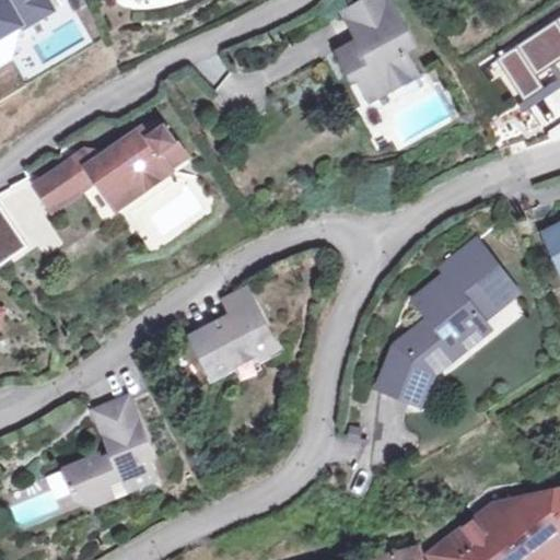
[(0,0),(0,36),(22,24),(24,26),(56,9),(49,0),(0,0)]
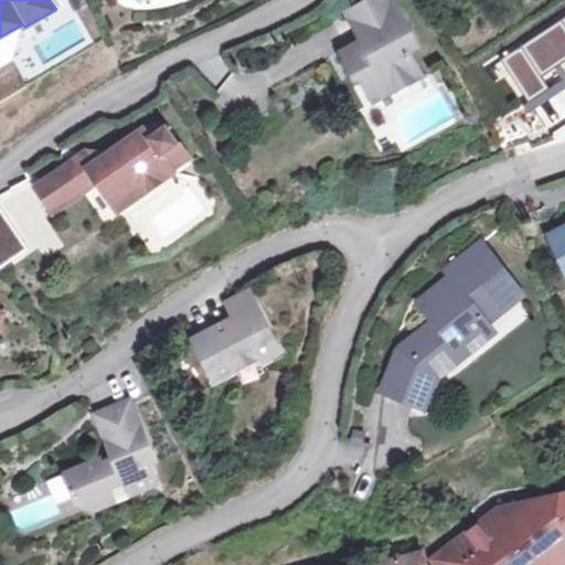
[(372,103),(420,77),(407,54),(416,49),(388,0),(372,0),(353,10),(364,31),(361,41),(340,53),(355,83),(360,80),(372,103)]
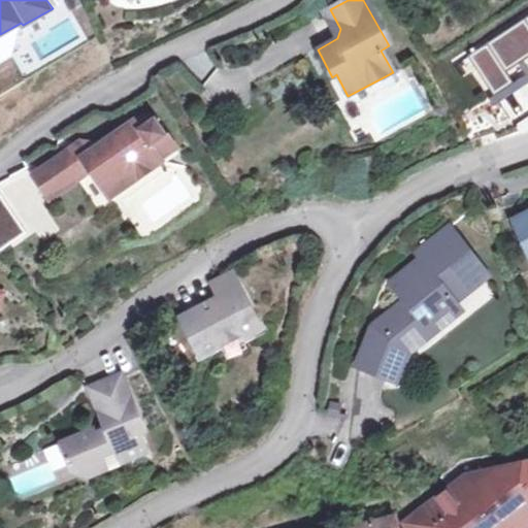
[(340,29),(330,9),(324,13),(337,38),(340,29)]
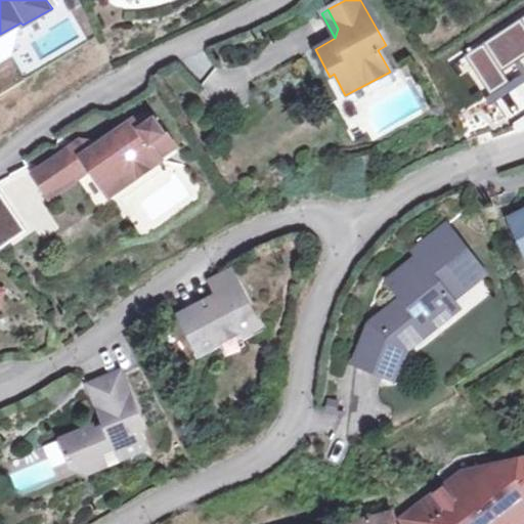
[(390,72),(345,95),(351,106),(396,83),(390,72)]
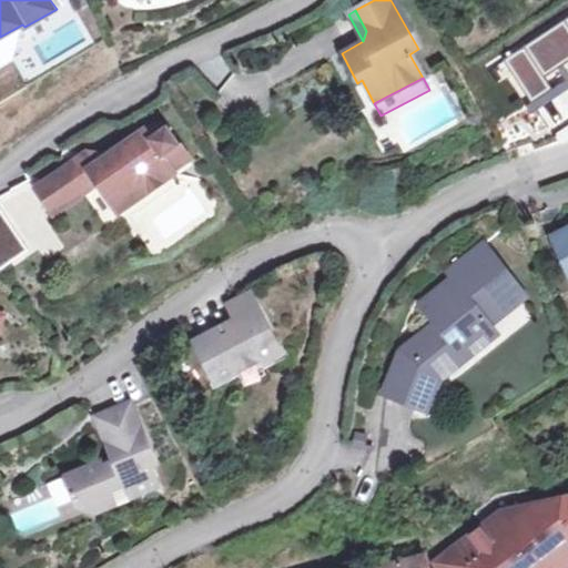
[(115,214),(134,200),(139,201),(171,180),(172,175),(189,163),(166,131),(149,142),(143,133),(109,156),(108,168),(74,164),(73,164),(38,189),(38,190),(37,190),(37,191),(37,192),(38,193),(39,194),(52,215),(85,192),(91,193),(98,189),(115,214)]
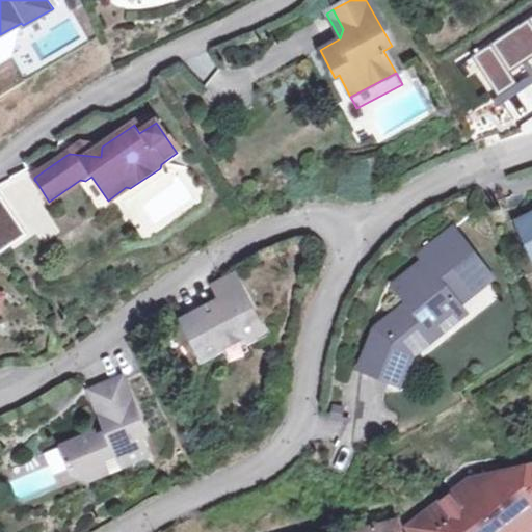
[(0,187),(0,258),(56,228),(36,193),(38,191),(28,171),(0,187)]
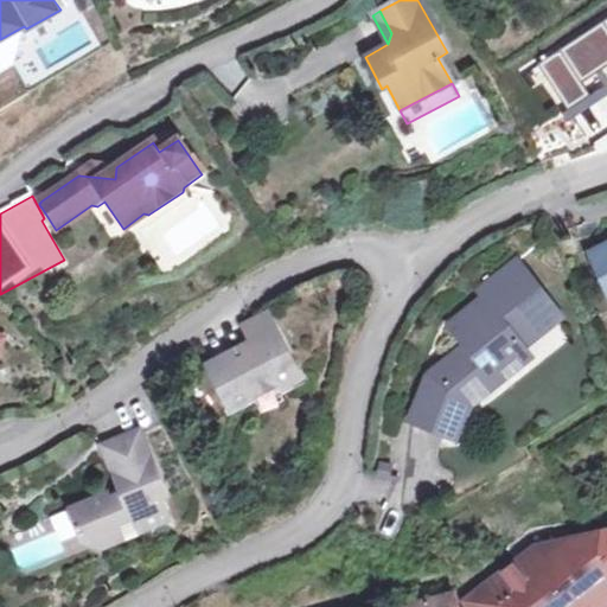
[(606,234),(599,238),(605,249),(592,256),(606,292),(606,234)]
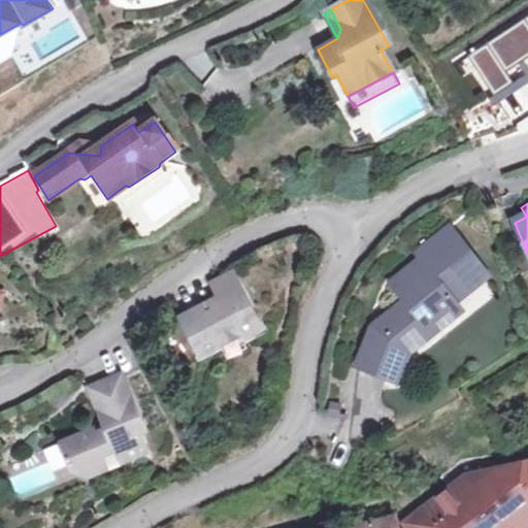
[(423,327),(433,331),(459,311),(453,302),(486,277),(448,228),(415,253),(421,262),(405,273),(403,271),(389,283),(406,305),(365,336),(354,366),(385,378),(398,345),(423,327)]
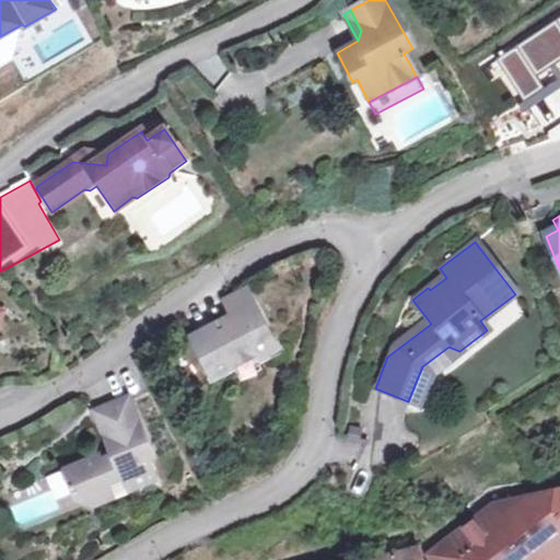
[(231,314),(252,304),(245,290),(224,301),(231,314)]
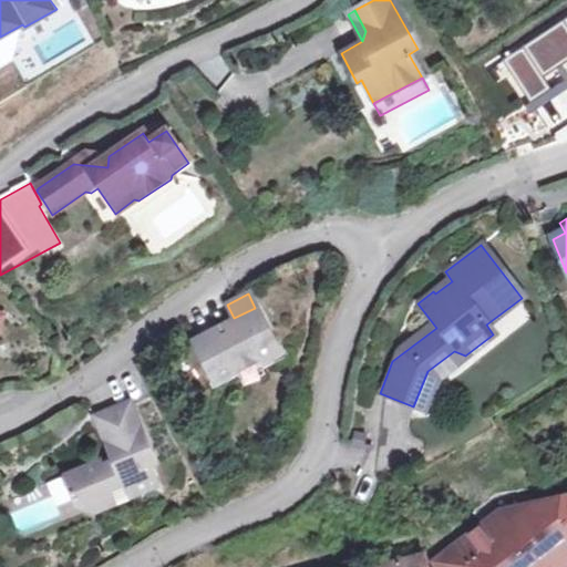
[(213,380),(235,369),(254,359),(256,363),(258,362),(278,352),(255,308),(234,318),(192,339),(213,380)]
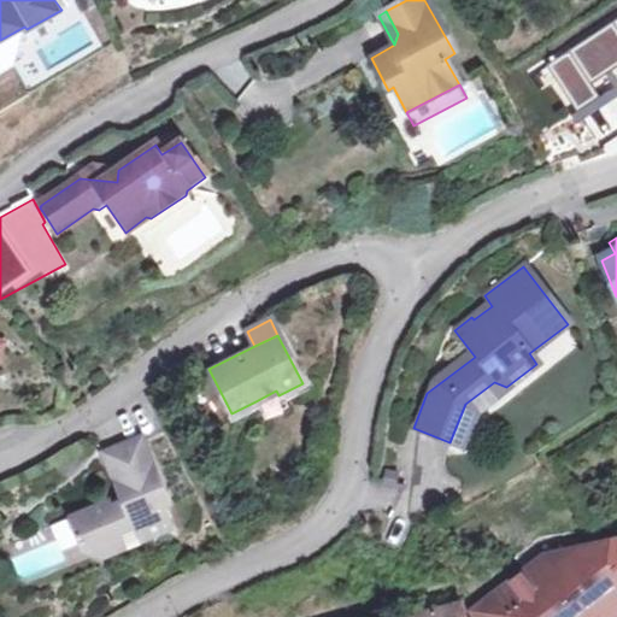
[(475,411),(506,387),(494,382),(465,404),(450,442),(459,447),(475,411)]
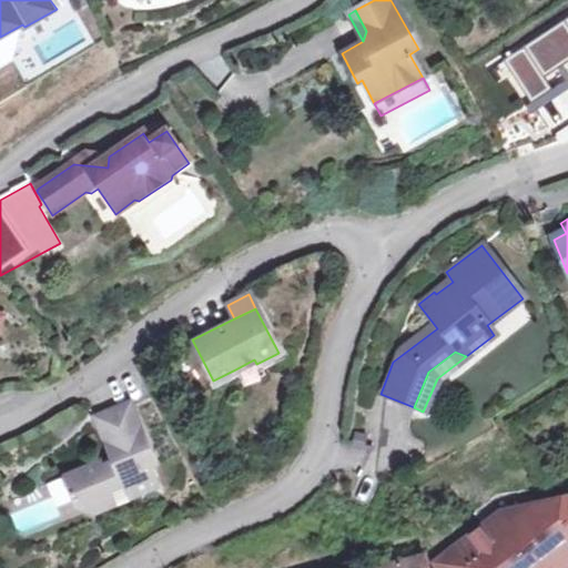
[(254,359),(235,369),(243,385),(263,374),(259,363),(256,364),(254,359)]
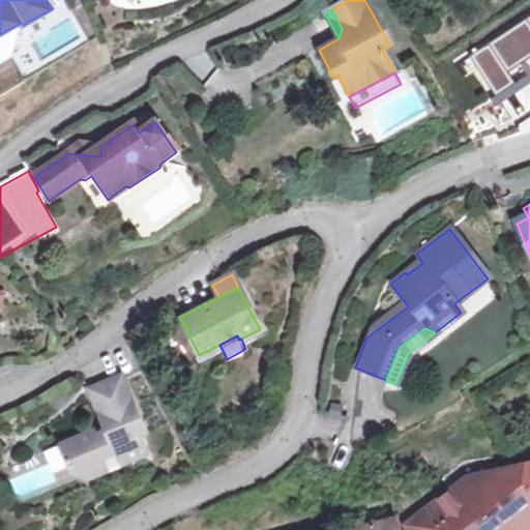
[(97,462),(115,454),(120,467),(143,458),(133,432),(136,423),(118,380),(87,392),(104,435),(91,439),(90,435),(58,447),(64,462),(61,463),(63,470),(67,469),(70,476),(83,481),(102,474),(97,462)]
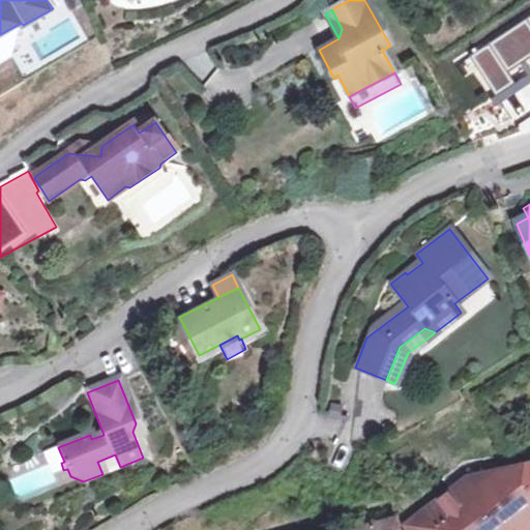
[(336,416),(339,406),(329,403),(326,414),(336,416)]
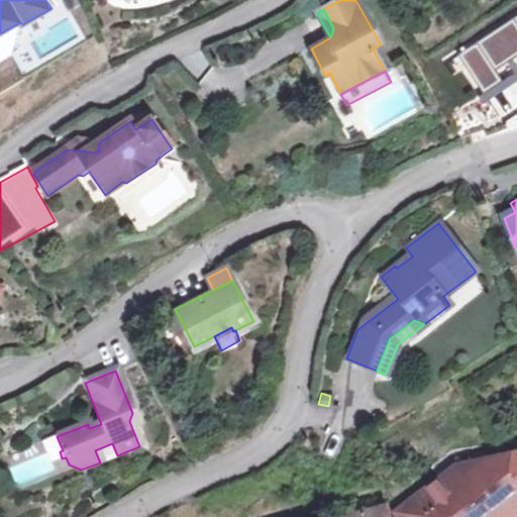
[(516,475),(503,456),(424,516),(501,516),(516,505),(516,475)]
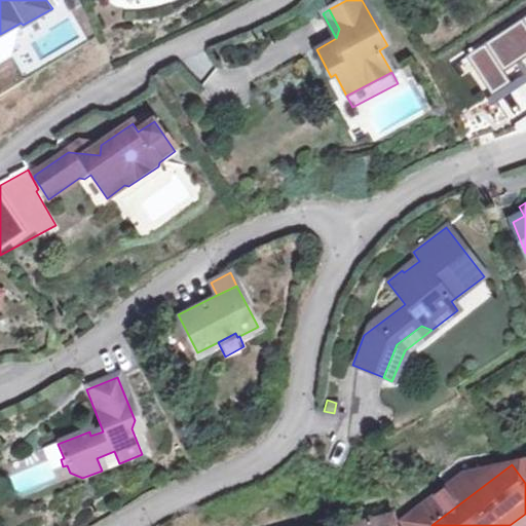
[(391,480),(388,474),(382,477),(386,483),(391,480)]
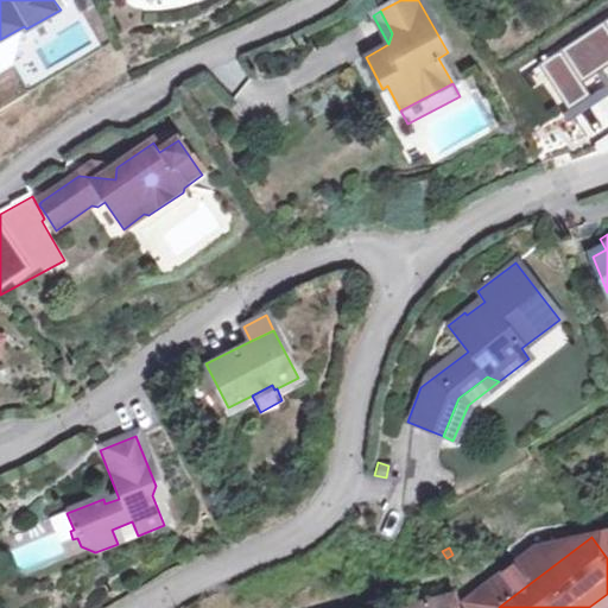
[(455,607),(453,595),(405,607),(455,607)]
